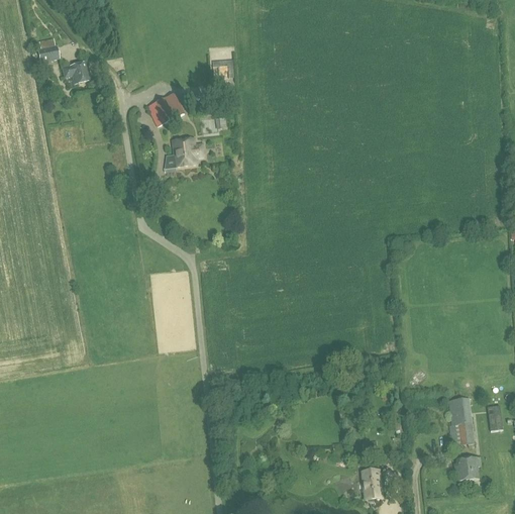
[(34,48),(38,63),(58,58),(55,43),(54,44),(52,36),(36,39),(38,47),(34,48)]
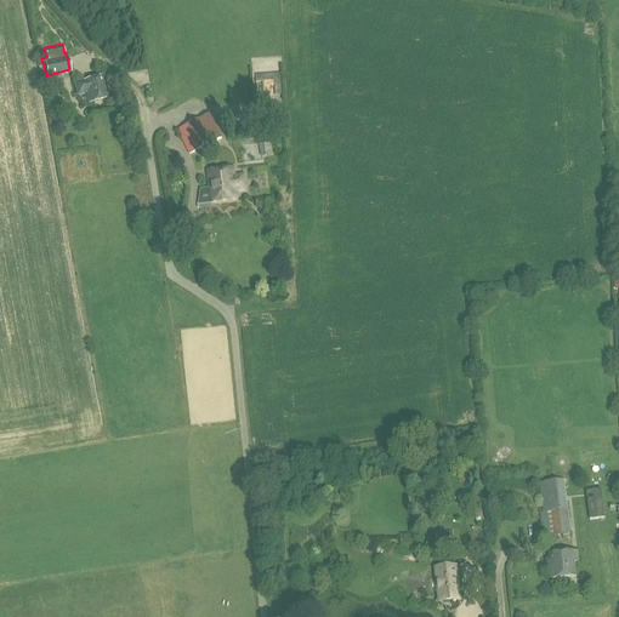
[(278,63),(253,66),(254,79),(272,78),(273,92),(280,92),(278,63)]
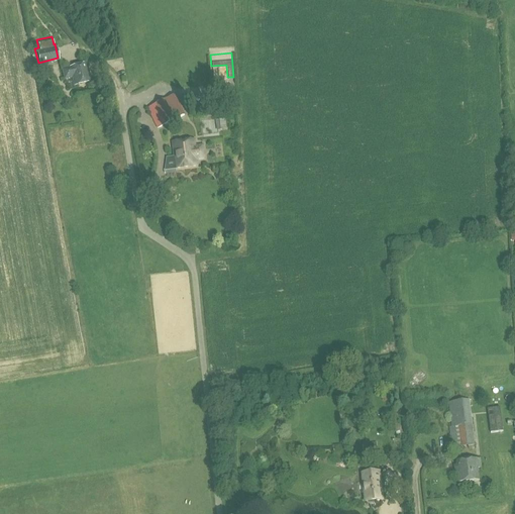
[(60,67),(62,76),(70,75),(72,83),(89,80),(85,61),(68,64),(68,65),(60,67)]
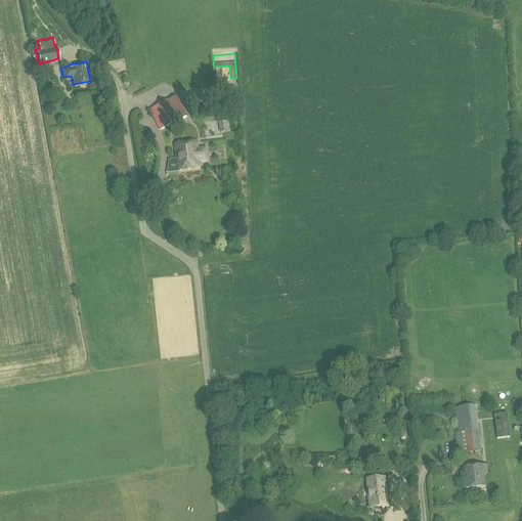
[(147,106),(158,127),(183,115),(173,93),(147,106)]
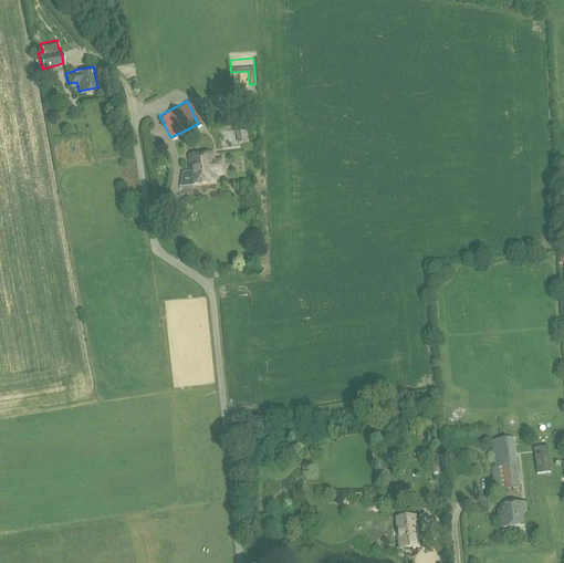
[(240,103),(239,102),(221,104),(223,115),(242,113),(243,120),(258,117),(256,101),(240,103)]
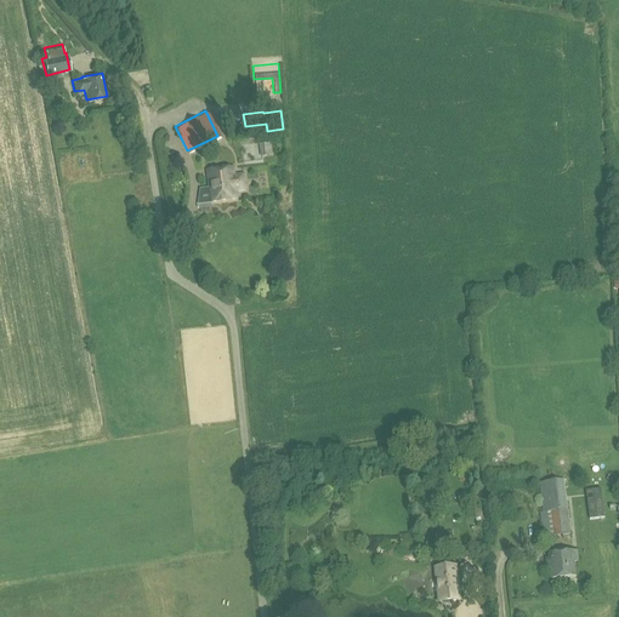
[(270,141),(257,142),(259,154),(271,153),(270,141)]
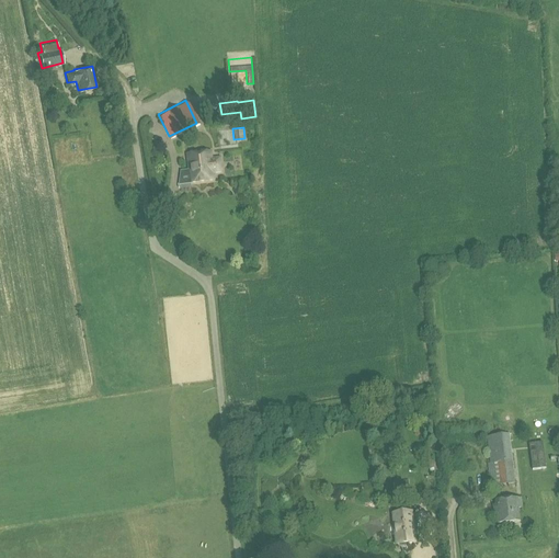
[(184,151),(189,181),(213,178),(209,149),(184,151)]
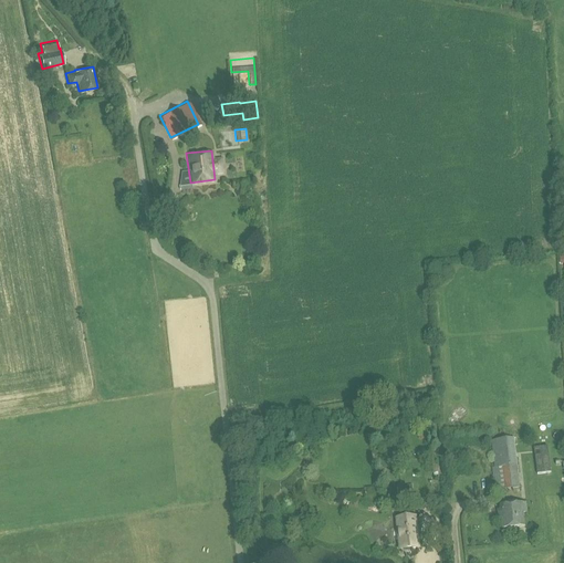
[(489,437),(491,465),(489,465),(492,488),(518,485),(512,434),(491,437),(489,437)]
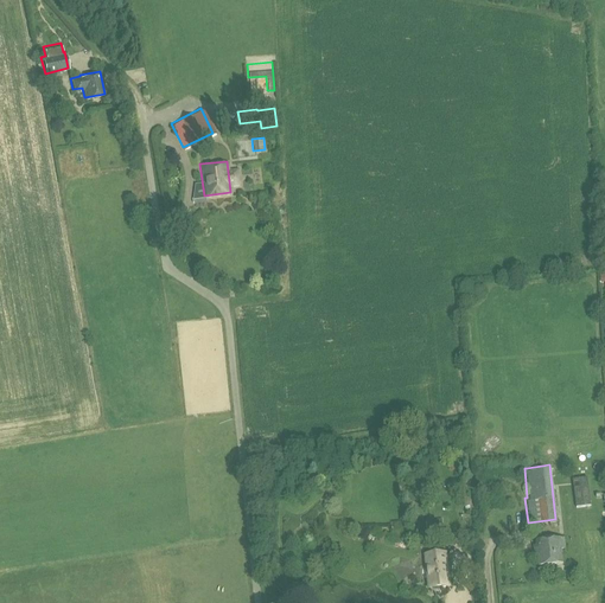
[(422,518),(425,536),(440,534),(439,526),(441,526),(440,515),(422,518)]
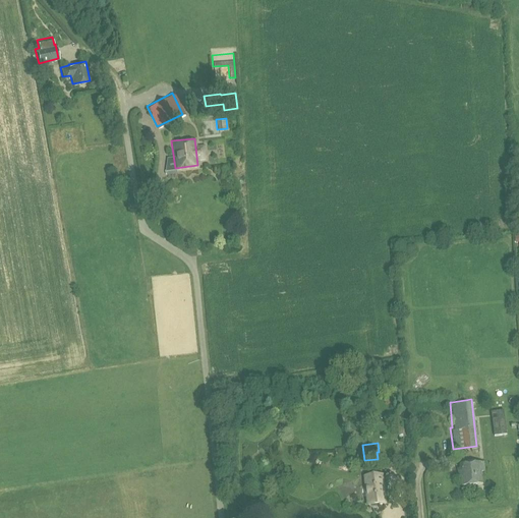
[(333,452),(334,461),(350,459),(349,450),(333,452)]
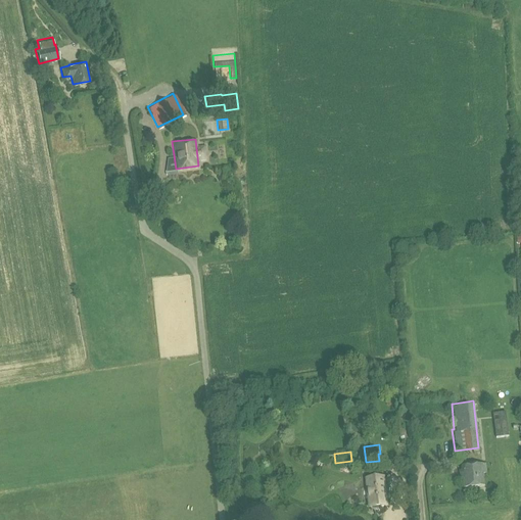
[(460,468),(458,468),(458,476),(461,476),(462,485),(482,483),(481,472),(486,472),(485,461),(460,464),(460,468)]
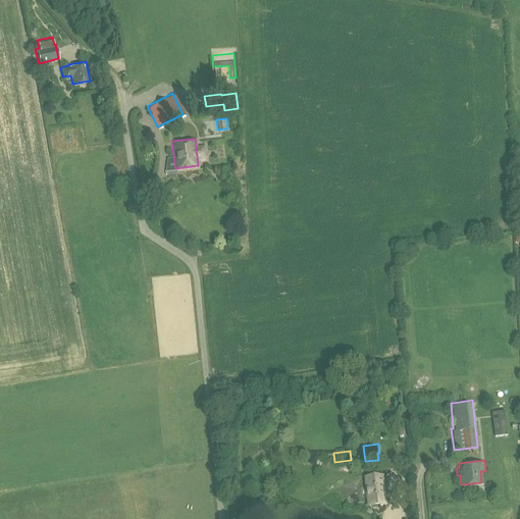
[(388,470),(370,473),(374,503),(394,500),(388,470)]
